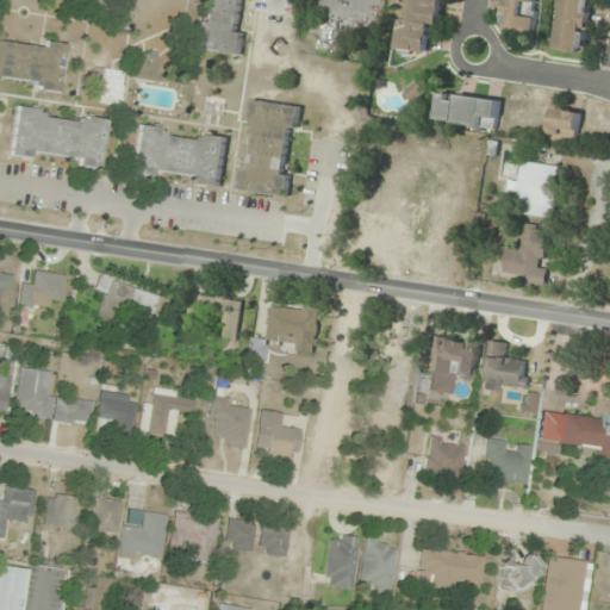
[(246,0),(203,0),(197,49),(240,55),(246,0)]
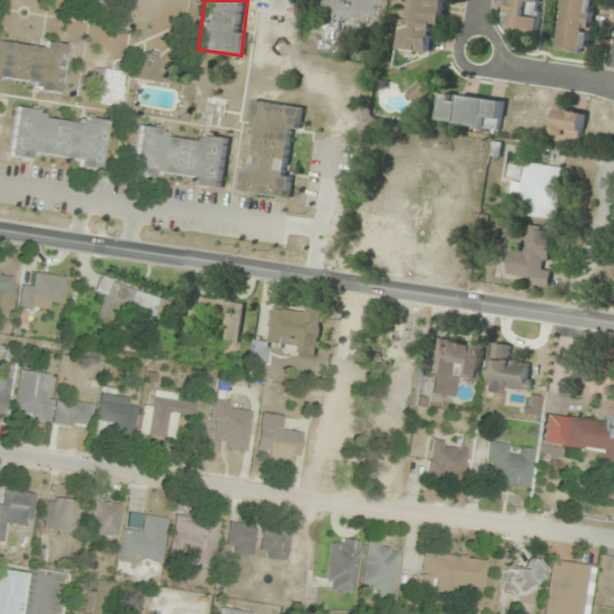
[(0,80),(61,89),(66,43),(44,41),(44,48),(0,42),(0,35),(0,32),(0,31),(0,80)]
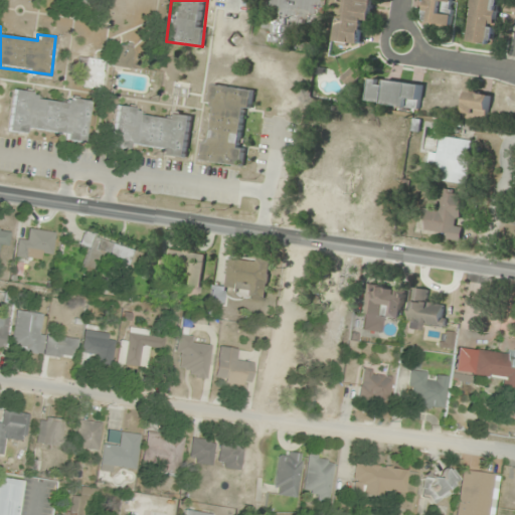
[(114,66),(131,68),(133,45),(116,44),(114,66)]
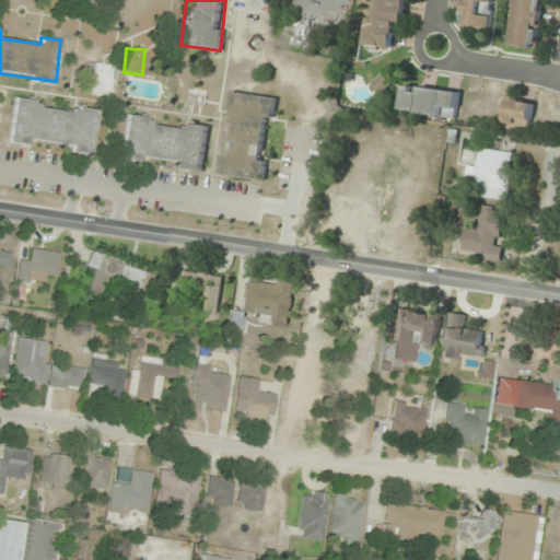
[(112,63),(88,63),(88,95),(112,95),(112,63)]
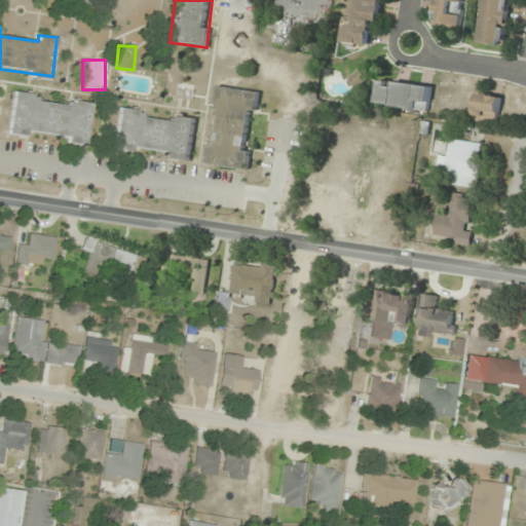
[(374,75),(365,66),(350,80),(359,89),(374,75)]
